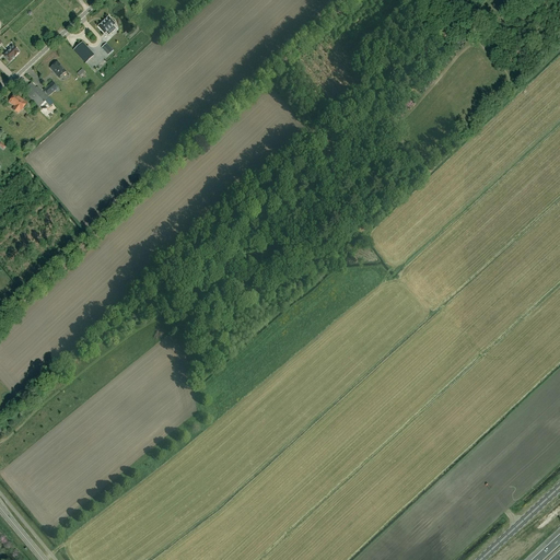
[(115,24),(108,18),(98,27),(104,34),(105,33),(108,36),(116,28),(113,26),(115,24)]
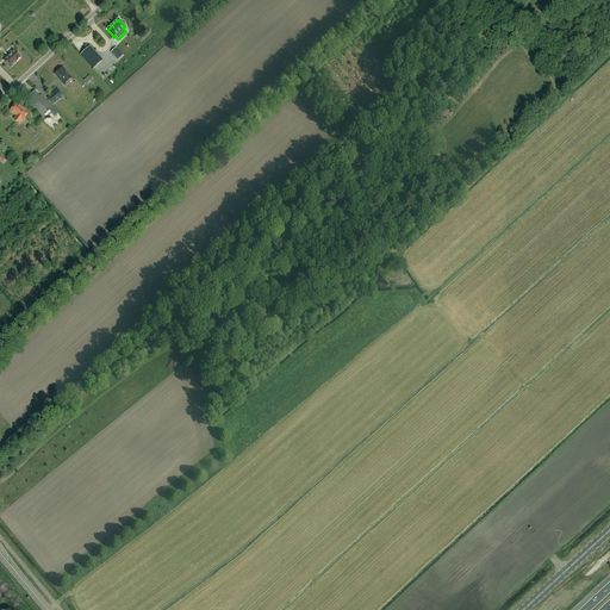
[(93,69),(103,61),(89,47),(81,55),(93,69)]
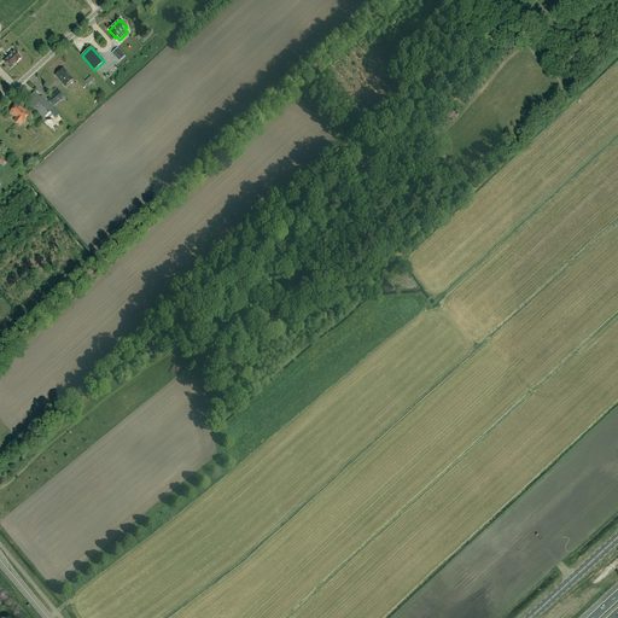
[(120,60),(123,57),(117,50),(112,53),(120,60)]
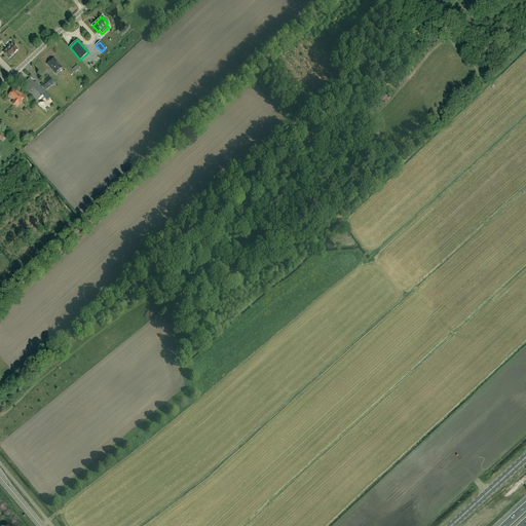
[(6,50),(3,52),(6,55),(8,59),(11,55),(13,53),(14,54),(16,52),(17,50),(19,49),(17,48),(16,46),(15,45),(14,46),(13,44),(13,43),(12,44),(11,43),(9,45),(7,47),(8,47),(8,48),(6,50)]
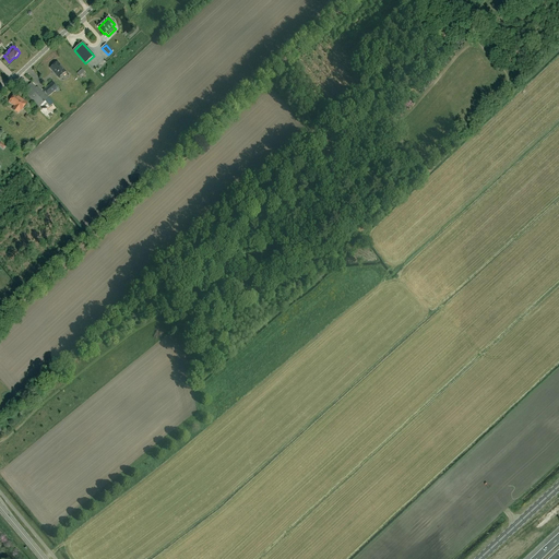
[(50,68),(59,79),(66,72),(57,62),(50,68)]
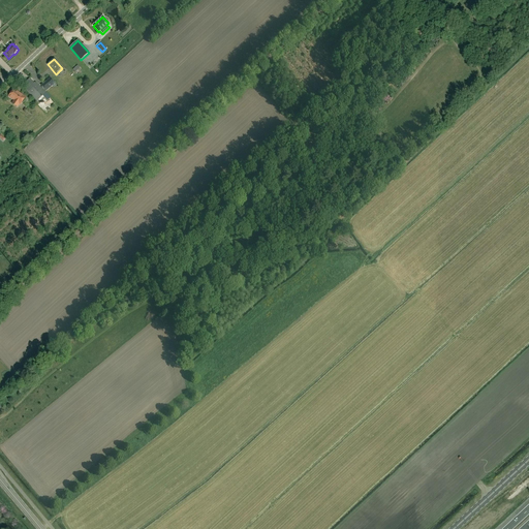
[(78,65),(72,70),(76,73),(82,69),(78,65)]
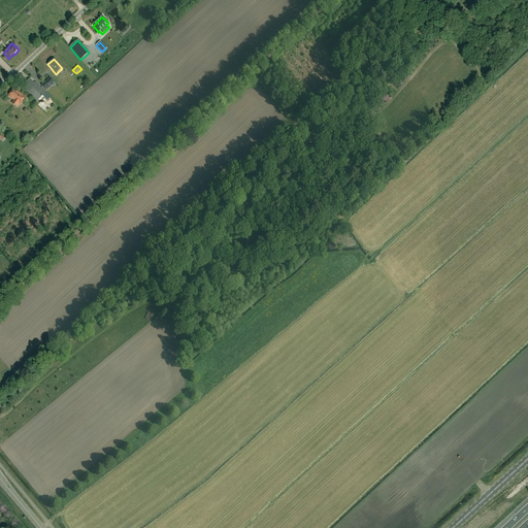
[(50,78),(41,86),(45,91),(55,84),(50,78)]
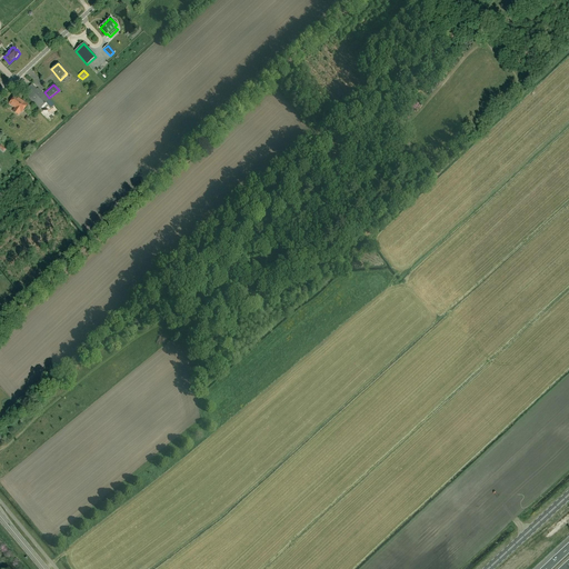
[(38,90),(30,97),(41,108),(49,100),(39,89),(38,90)]
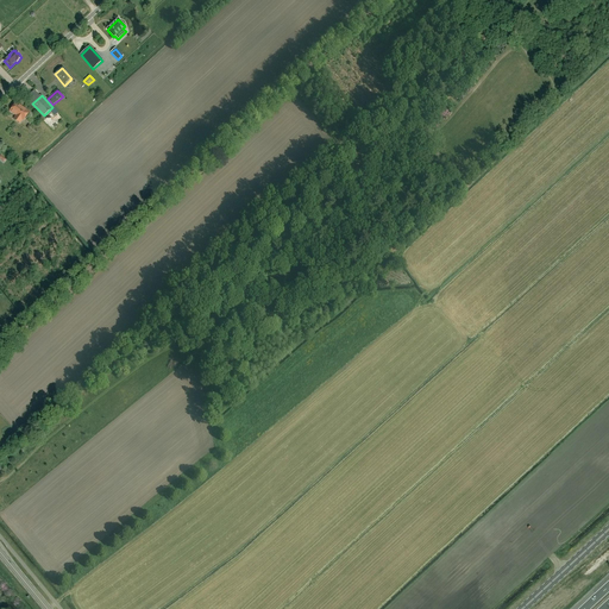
[(16,104),(10,112),(16,115),(13,119),(20,124),(23,120),(23,121),(29,112),(16,104)]
